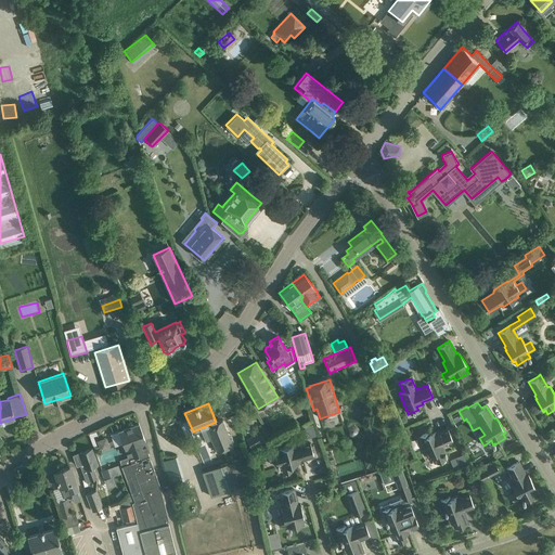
[(217,423),(216,422),(201,428),(206,441),(211,439),(217,452),(233,444),(233,443),(234,441),(232,437),(230,436),(222,420),(217,423)]
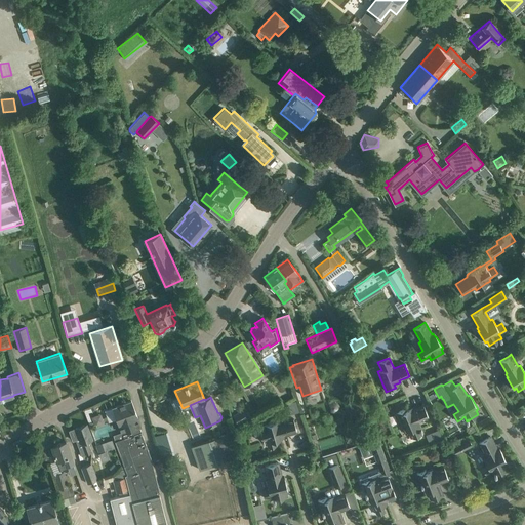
[(119,497),(110,499),(116,524),(166,524),(159,492),(151,458),(138,427),(140,427),(130,401),(112,407),(124,440),(115,443),(119,453),(124,469),(126,474),(124,475),(129,494),(119,497)]
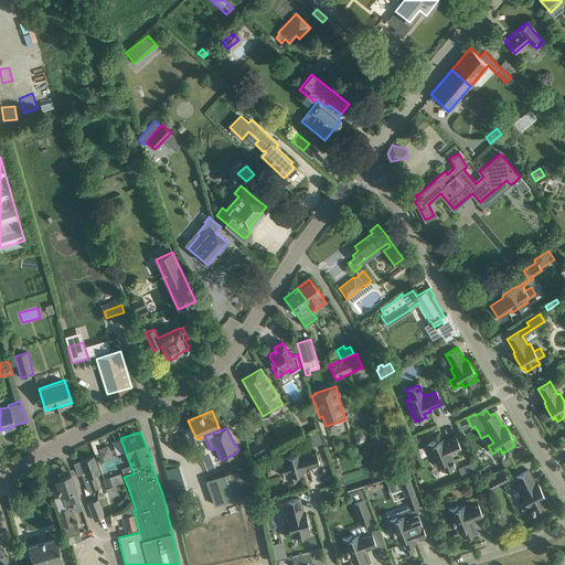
[(309,434),(312,446),(321,444),(318,432),(309,434)]
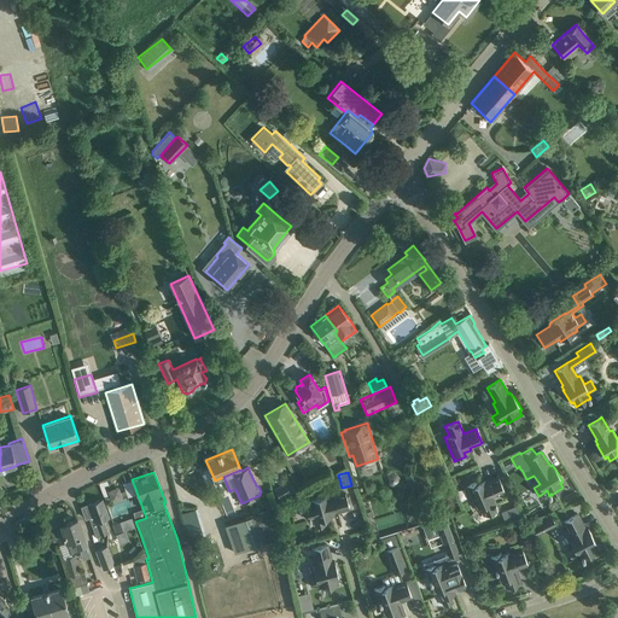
[(493,497),(505,491),(499,477),(485,482),(485,481),(478,483),(478,482),(466,485),(476,508),(481,506),(483,511),(482,511),(484,516),(490,513),(497,509),(493,497)]
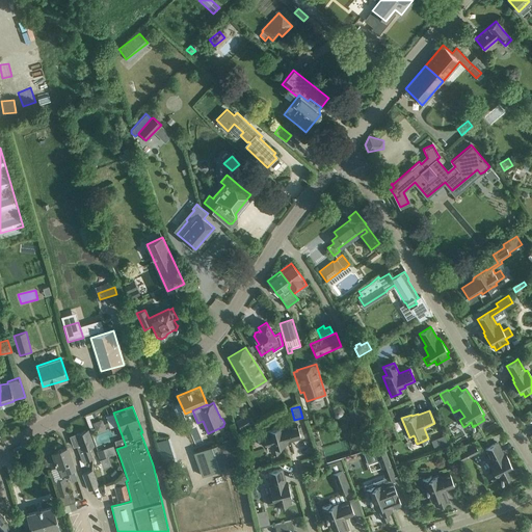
[(242,429),(255,423),(248,414),(236,421),(242,429)]
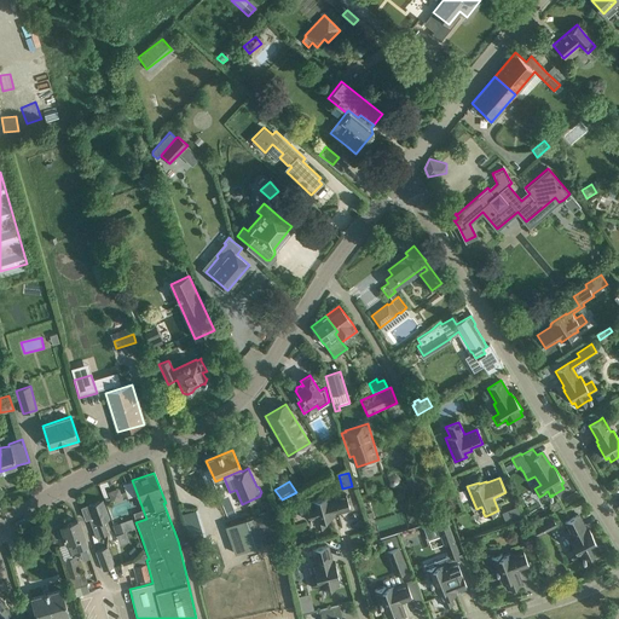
[(119,489),(108,492),(111,503),(122,499),(119,489)]
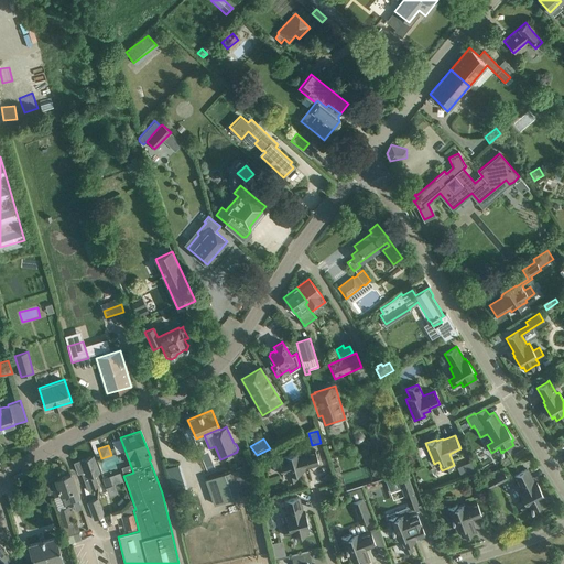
[(304,468),(318,464),(315,449),(300,454),(300,452),(288,455),(288,454),(281,456),(282,458),(278,461),(281,473),(282,475),(283,474),(286,473),(286,475),(289,481),(297,479),(295,473),(301,472),(301,470),(304,469),(304,468)]
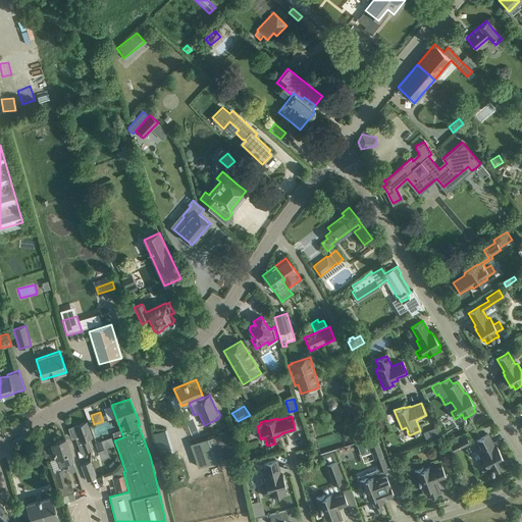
[(92,437),(90,431),(86,421),(74,425),(74,426),(68,428),(72,437),(74,436),(81,454),(92,450),(88,438),(92,437)]
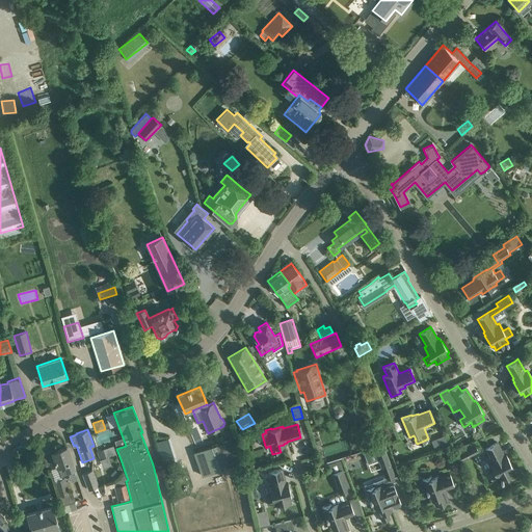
[(168,439),(157,442),(163,462),(176,459),(168,439)]
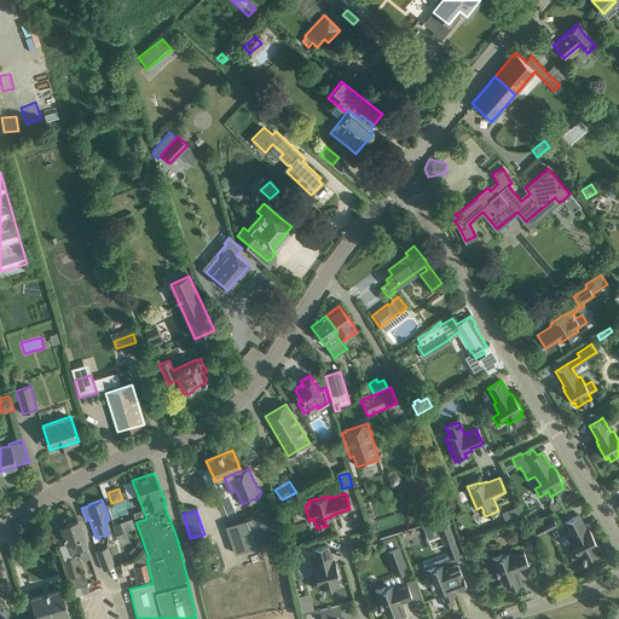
[(235,554),(276,541),(267,513),(225,526),(235,554)]
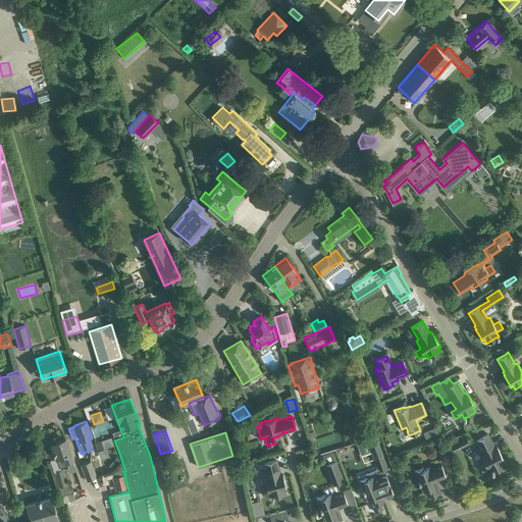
[(484,462),(479,465),(482,472),(488,469),(489,468),(491,470),(490,471),(491,472),(504,466),(502,462),(505,461),(498,449),(496,446),(494,447),(487,434),(478,438),(476,440),(482,453),(480,454),(484,462)]
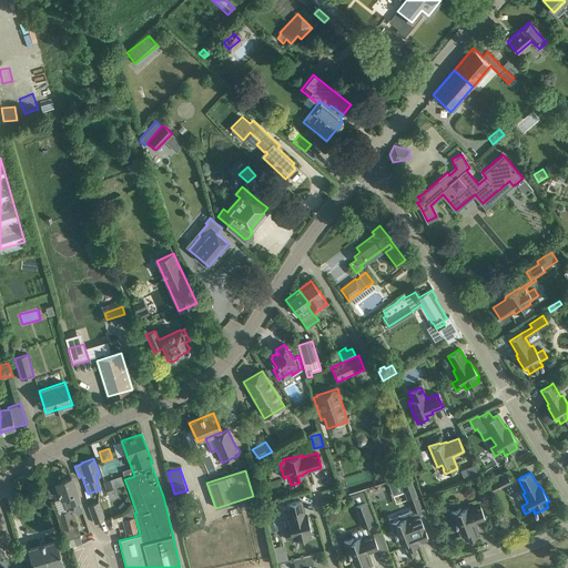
[(110,479),(113,488),(114,488),(124,485),(121,476),(110,479)]
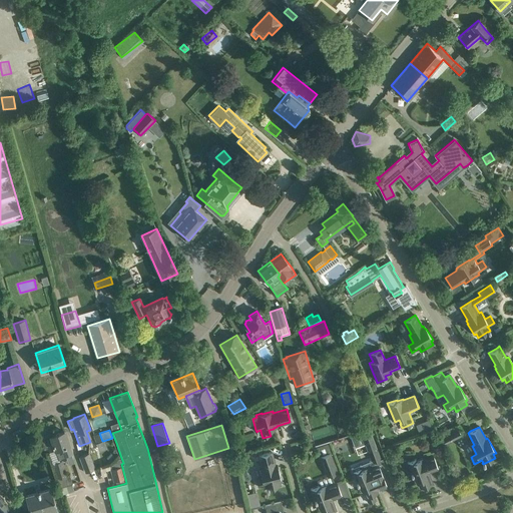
[(69,446),(67,441),(64,431),(51,436),(51,437),(50,437),(53,445),(52,445),(53,447),(54,446),(56,450),(60,463),(54,465),(61,488),(72,484),(69,475),(66,476),(62,463),(73,459),(68,446),(69,446)]
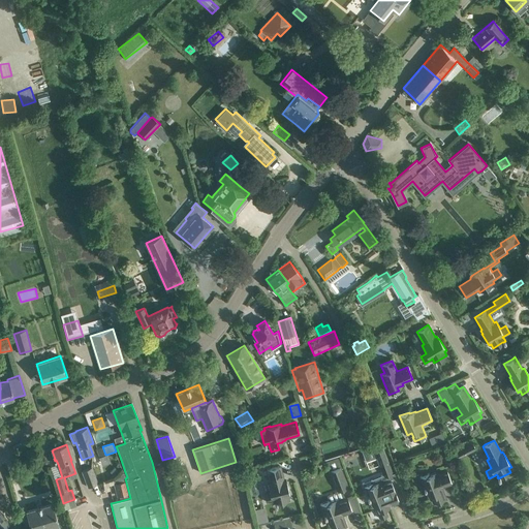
[(392,474),(387,462),(382,447),(375,450),(384,477),(392,474)]
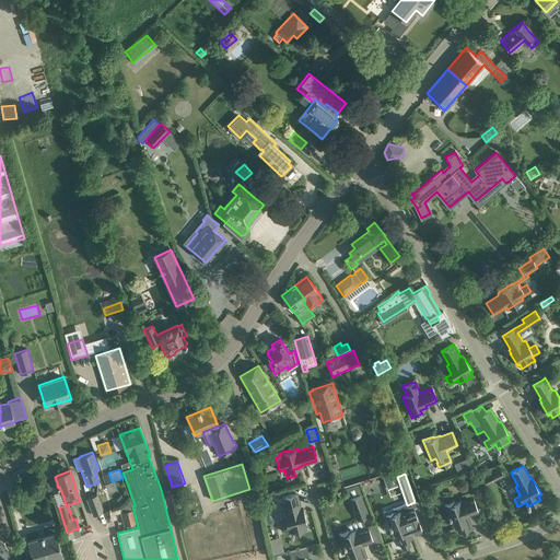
[(488,474),(482,476),(486,485),(492,482),(488,474)]
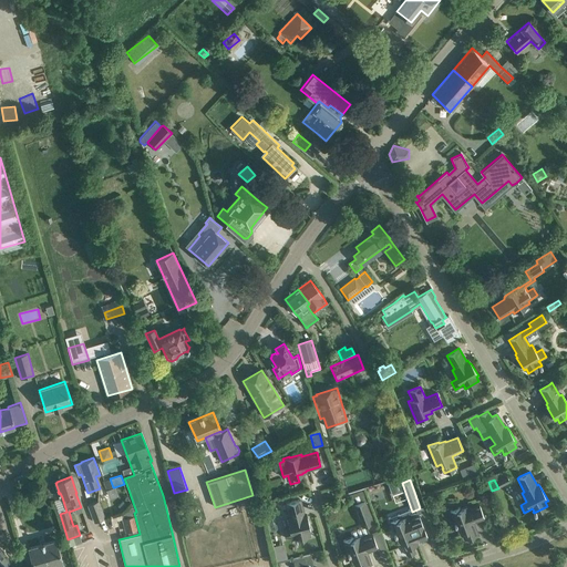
[(478,481),(472,484),(474,490),(481,487),(478,481)]
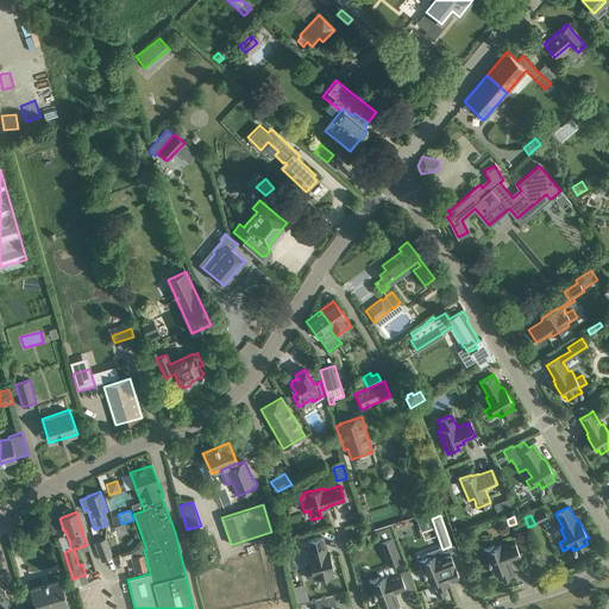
[(388,527),(375,532),(388,566),(388,567),(394,565),(401,562),(388,527)]
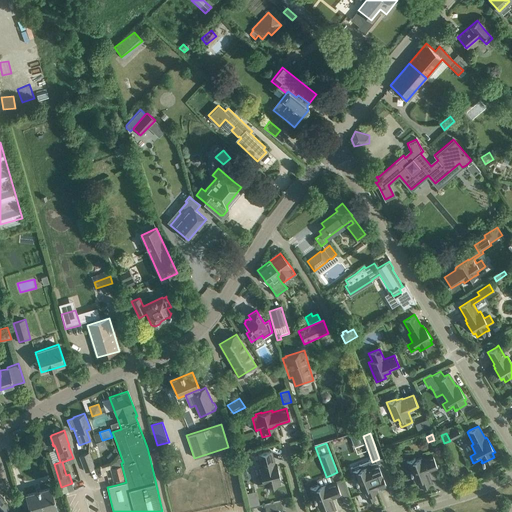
[(268,487),(270,487),(279,485),(278,480),(281,480),(277,467),(276,464),(274,464),(271,451),(261,453),(258,454),(261,468),(259,468),(261,477),(256,478),(258,486),(264,484),(265,483),(266,486),(266,487),(266,488),(268,488),(268,487)]
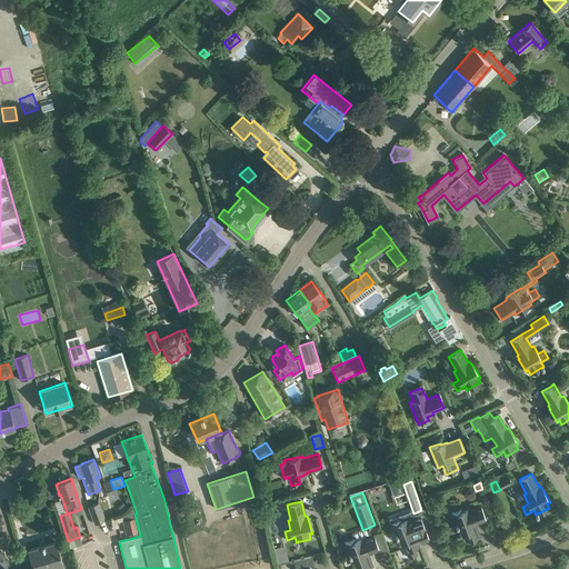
[(88,507),(95,525),(106,520),(99,502),(88,507)]
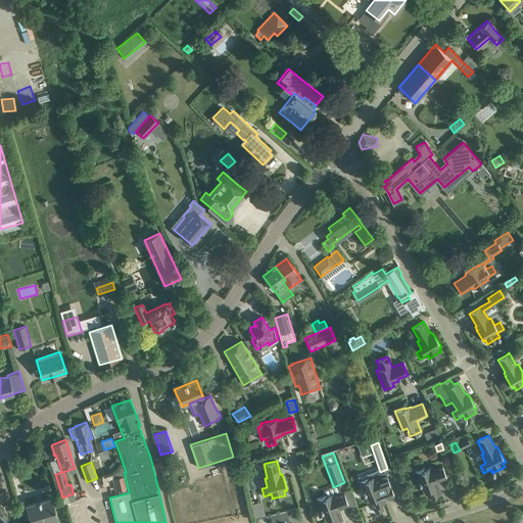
[(113,462),(108,467),(111,470),(116,466),(113,462)]
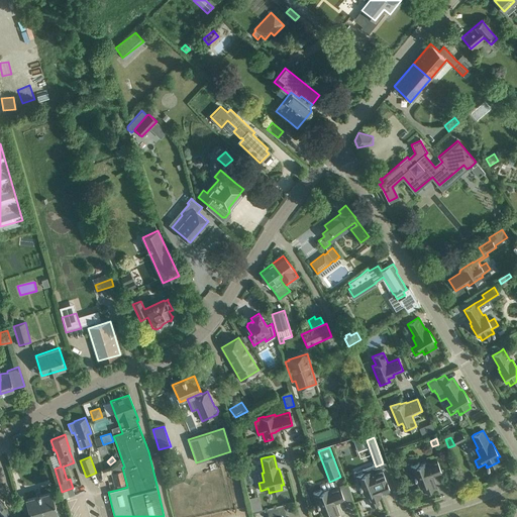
[(250,457),(242,460),(244,469),(252,467),(250,457)]
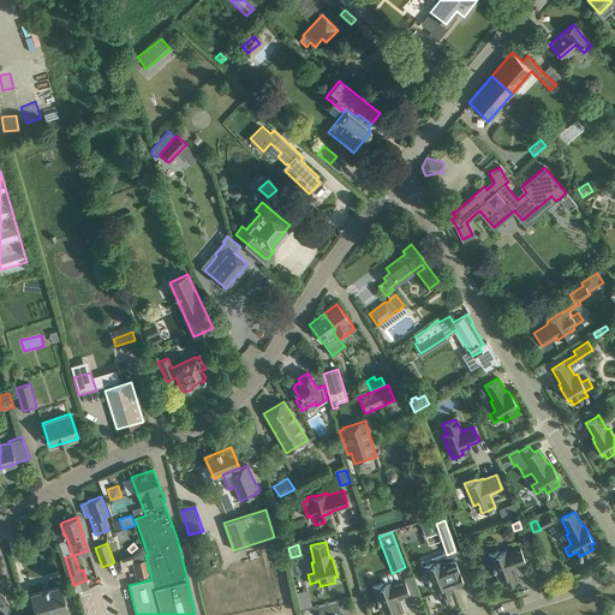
[(525,562),(521,550),(519,547),(507,551),(507,550),(500,553),(499,550),(488,555),(493,568),(497,579),(501,577),(505,585),(518,580),(514,571),(513,571),(512,567),(525,562)]
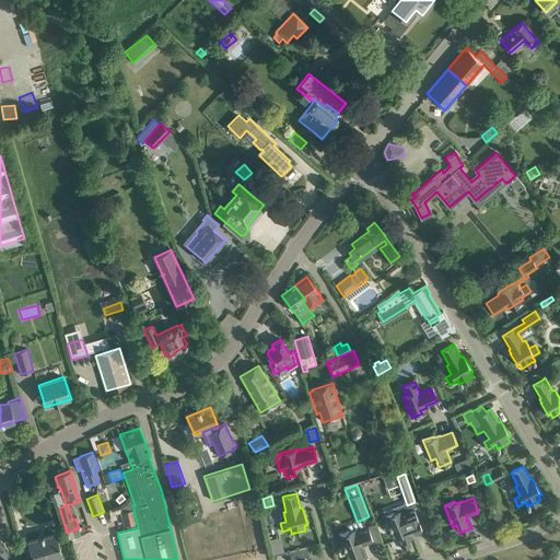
[(404,505),(384,514),(384,515),(389,527),(393,537),(397,535),(398,538),(398,539),(403,549),(410,546),(408,540),(412,538),(410,534),(413,533),(415,534),(422,531),(418,521),(412,509),(406,511),(404,505)]
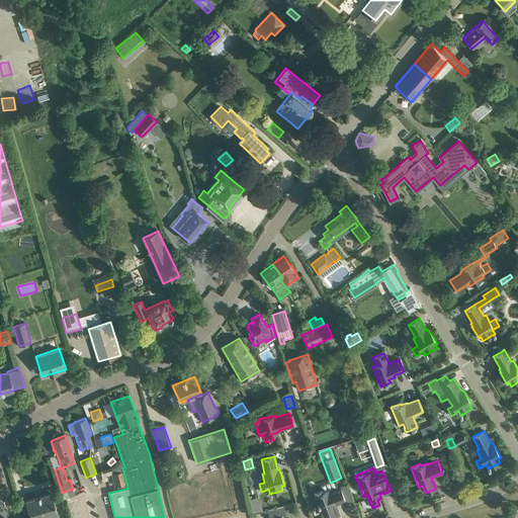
[(113,473),(116,487),(125,484),(122,471),(113,473)]
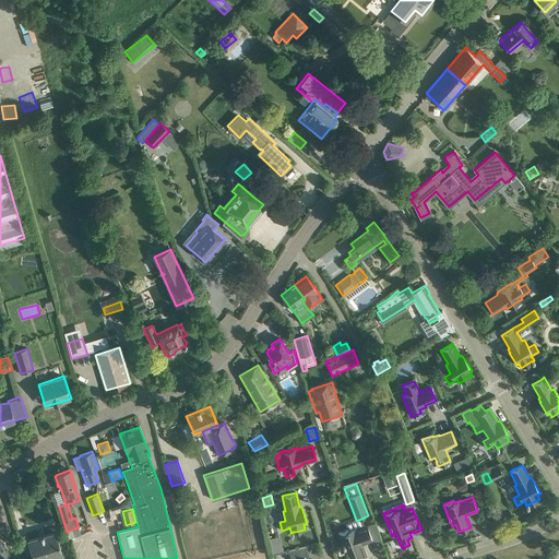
[(347,530),(339,533),(346,555),(351,554),(352,558),(359,558),(366,557),(363,547),(361,547),(360,544),(372,539),(368,530),(367,526),(365,527),(364,526),(363,524),(347,530)]
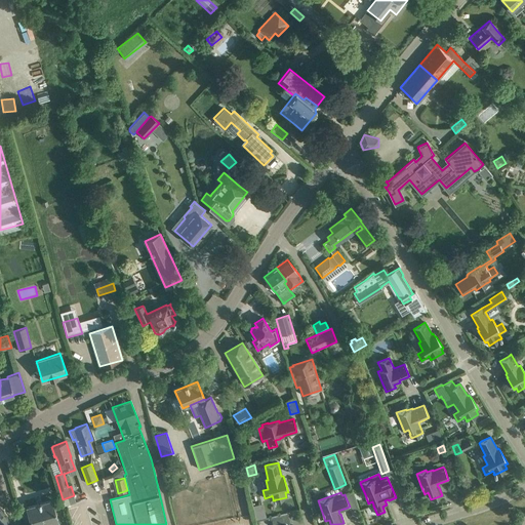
[(76,502),(73,495),(63,499),(66,506),(76,502)]
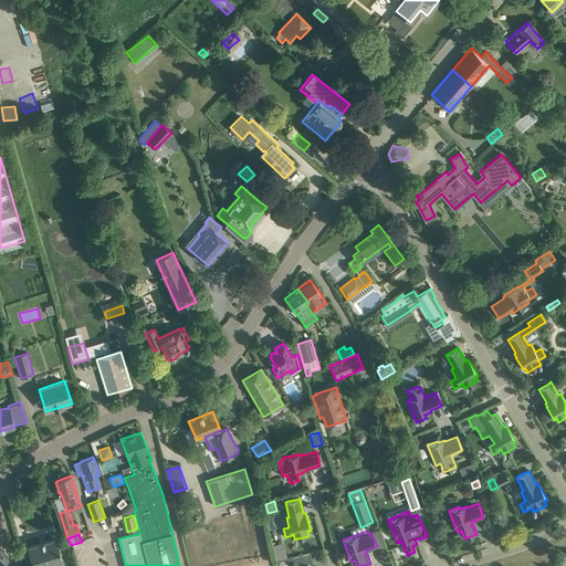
[(49,565),(63,562),(59,548),(55,538),(28,546),(33,565),(49,565)]
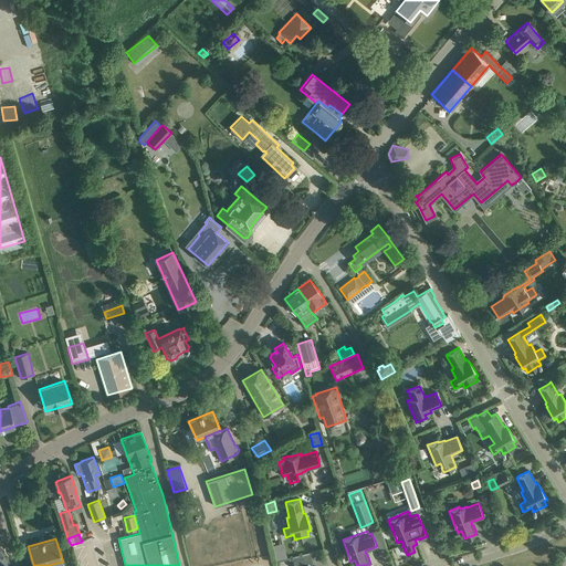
[(0,565),(1,565),(11,558),(0,544),(0,565)]
